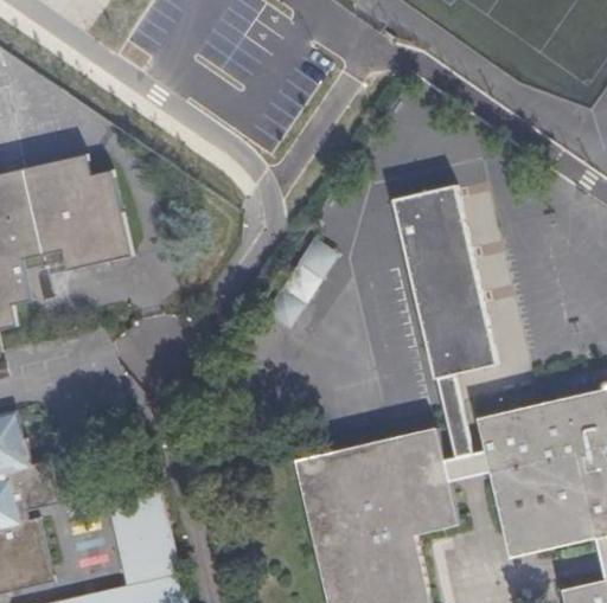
[(33,434),(30,434),(23,405),(0,411),(0,351),(7,350),(2,325),(24,320),(19,299),(38,295),(31,264),(70,254),(72,264),(138,248),(117,167),(97,171),(93,149),(30,166),(27,154),(0,160),(0,589),(62,576),(45,513),(34,514),(31,502),(65,494),(56,457),(39,461),(33,434)]
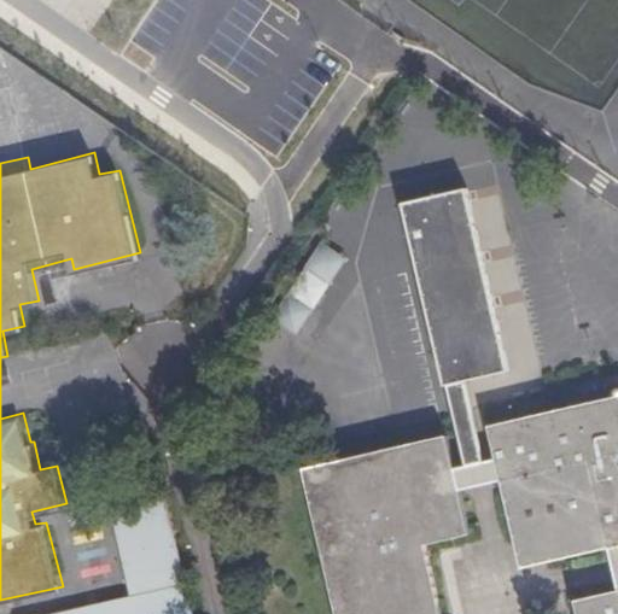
[(500,181),(479,186),(512,356),(532,351),(500,181)]
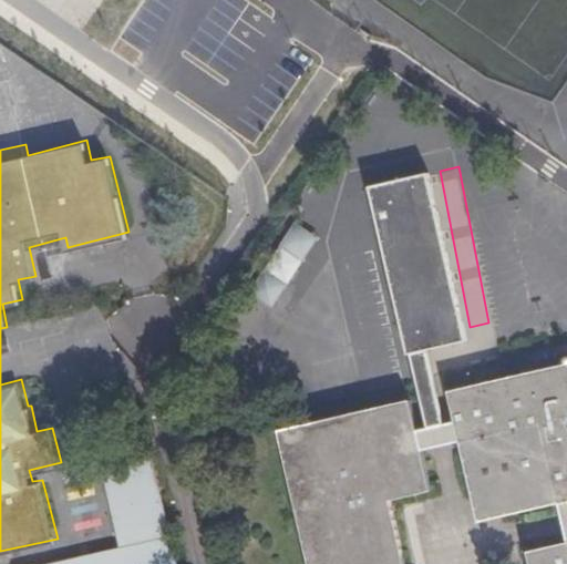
[(406,350),(422,347),(462,338),(422,172),(363,186),(402,351),(406,350)]
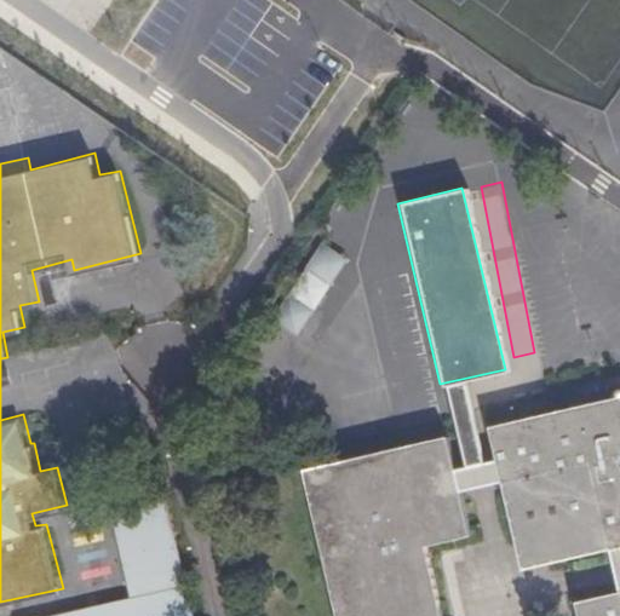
[(299,329),(351,255),(327,239),(275,312),(299,329)]
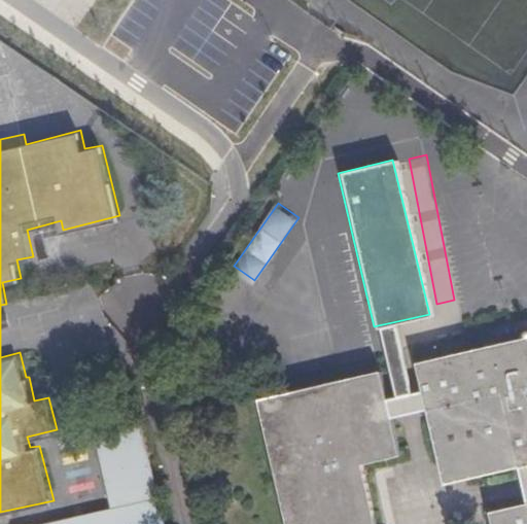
[(392,322),(378,325),(393,397),(409,394),(392,322)]
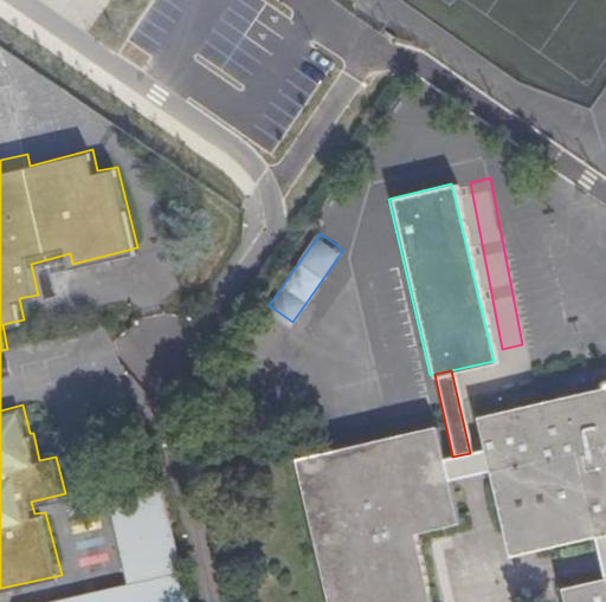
[(605,601),(605,387),(478,416),(485,450),(470,453),(452,457),(443,459),(436,427),(294,460),(327,601),(605,601)]
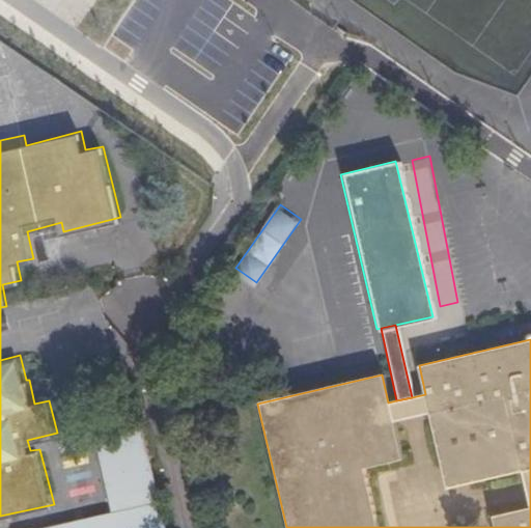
[(171,527),(147,420),(101,432),(118,509),(35,527),(171,527)]
